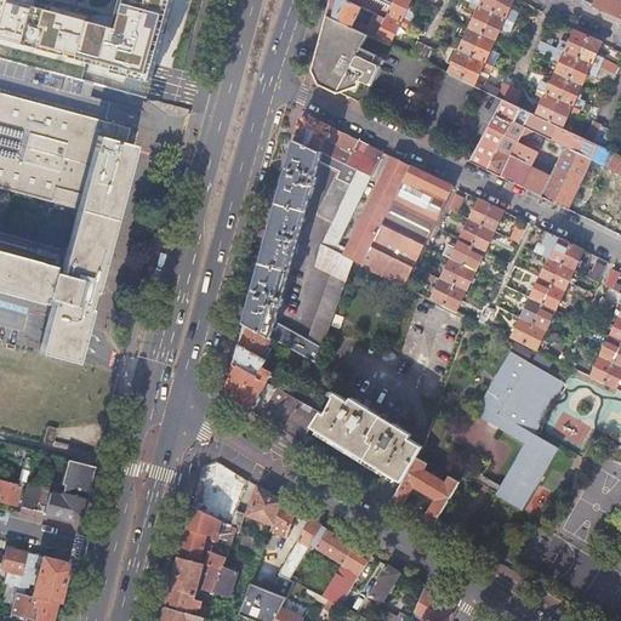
[(41,0),(0,0),(0,44),(70,63),(84,16),(40,5),(41,0)]
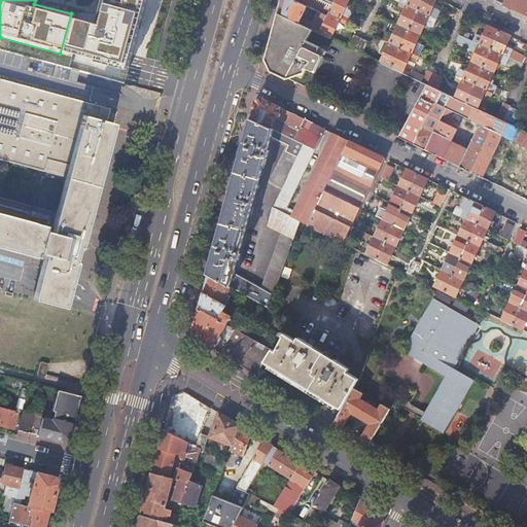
[(71,13),(60,54),(126,71),(140,18),(144,0),(97,0),(93,19),(71,13)]
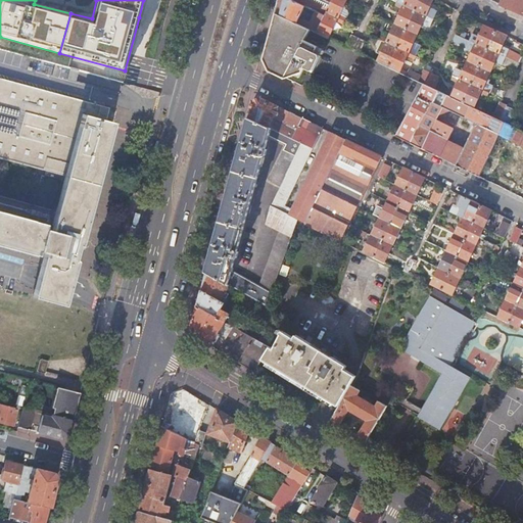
[(304,6),(291,0),(279,0),(276,13),(296,24),(304,6)]
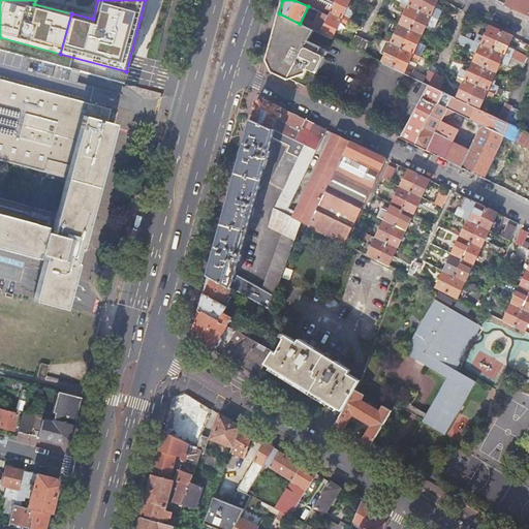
[(294,0),(308,6),(319,12),(329,17),(331,13),(336,0),(294,0)]
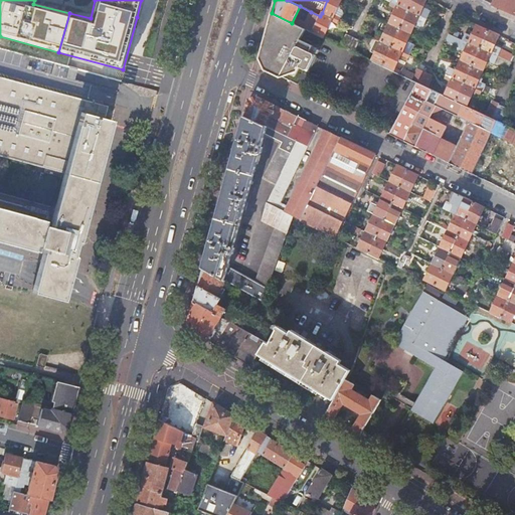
[(340,0),(327,0),(322,13),(340,21),(353,28),(357,20),(337,8),(340,0)]
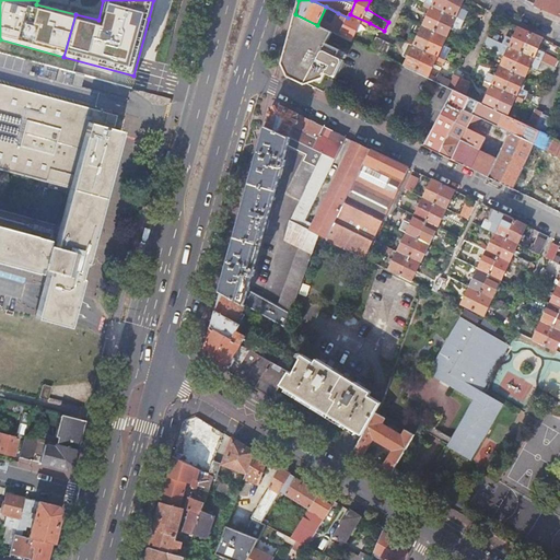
[(444,12),(448,0),(417,0),(423,3),(444,12)]
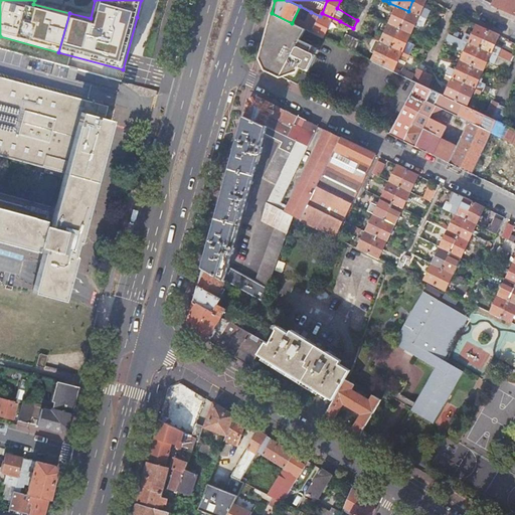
[(424,3),(425,0),(412,0),(408,11),(426,19),(432,7),(424,3)]
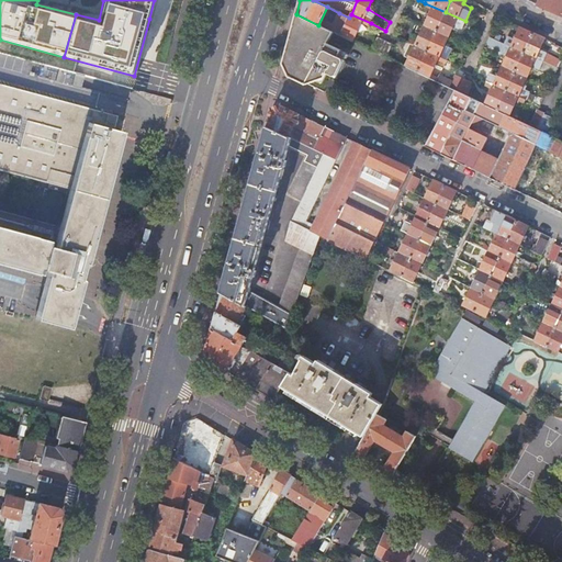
[(561,0),(539,0),(537,6),(561,15),(561,0)]
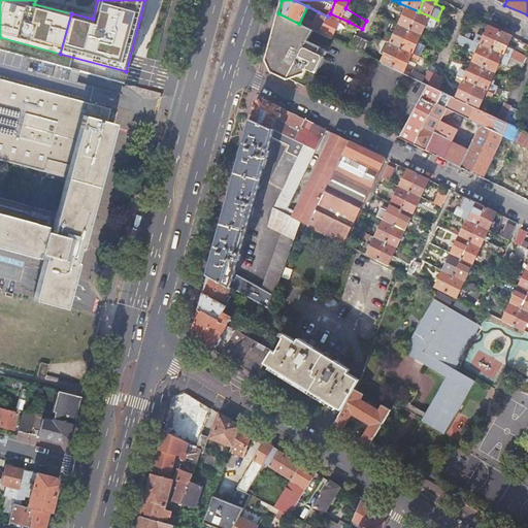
[(409,30),(419,11),(399,3),(398,6),(405,9),(399,25),(409,30)]
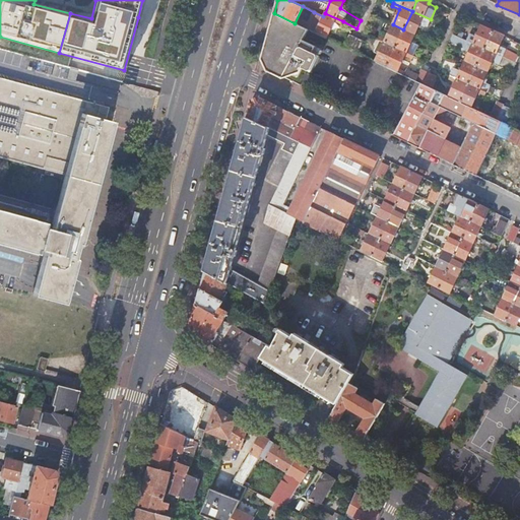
[(429,22),(431,19),(412,11),(403,29),(414,35),(421,19),(429,22)]
